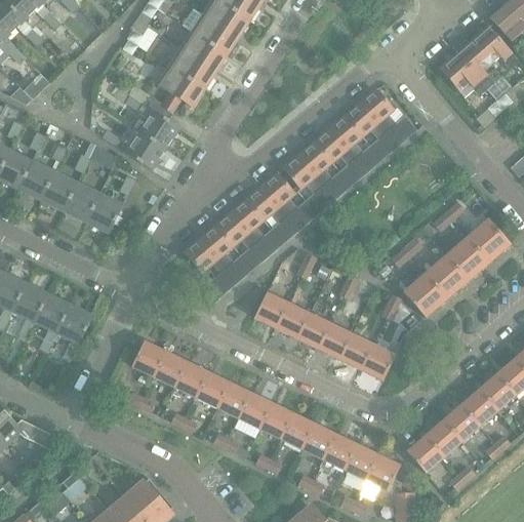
[(32,28),(24,21),(4,0),(2,0),(0,2),(0,30),(6,37),(16,28),(25,35),(32,28)]
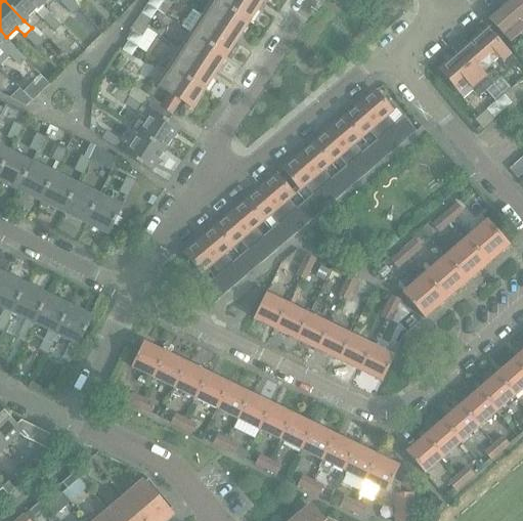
[(49,11),(42,3),(39,0),(4,0),(24,20),(35,10),(43,18),(49,11)]
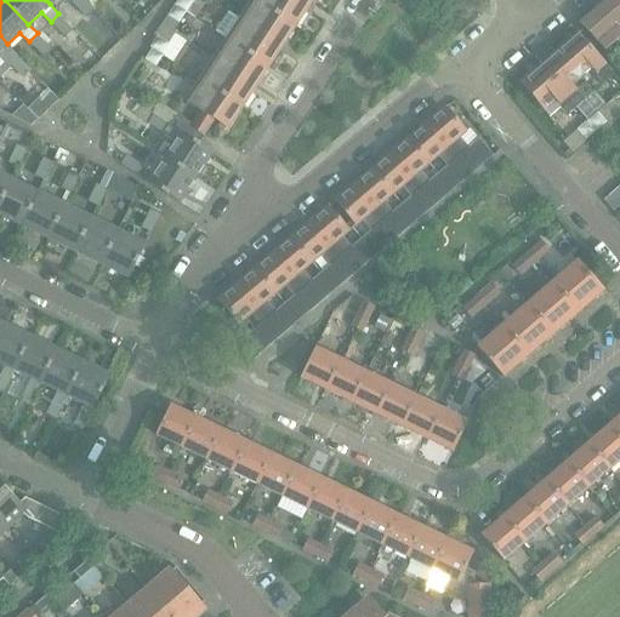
[(94,7),(86,0),(72,0),(70,1),(86,15),(94,7)]
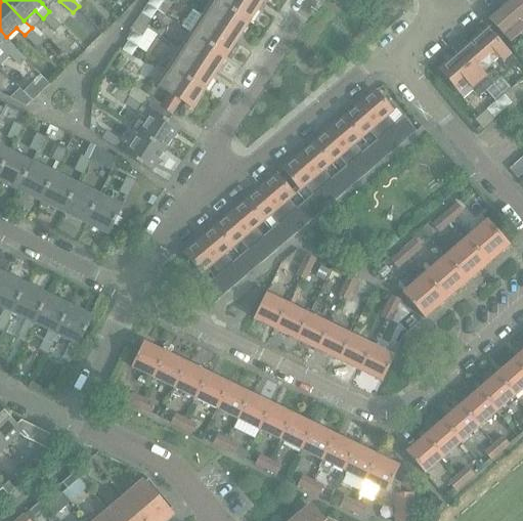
[(156,9),(157,7),(165,13),(173,1),(172,0),(148,0),(146,3),(156,9)]
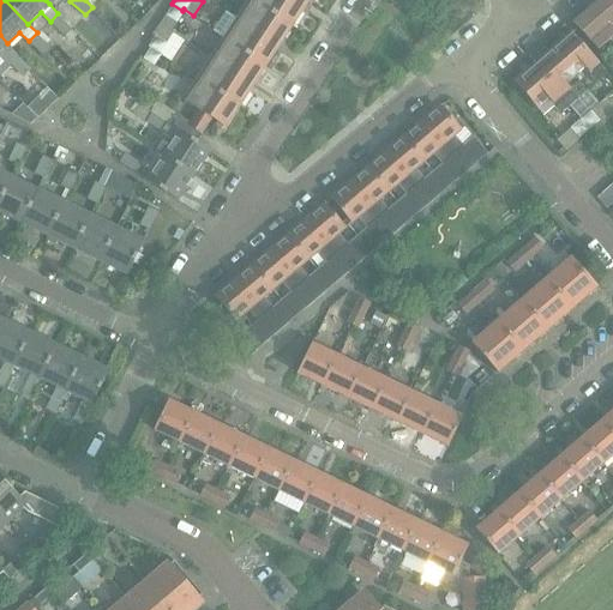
[(281,43),(294,23),(256,0),(252,0),(240,18),(281,43)]
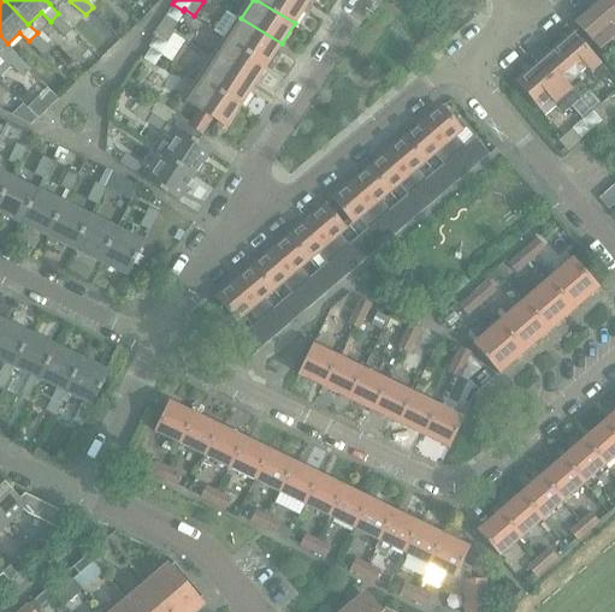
[(295,23),(308,3),(303,0),(256,0),(295,23)]
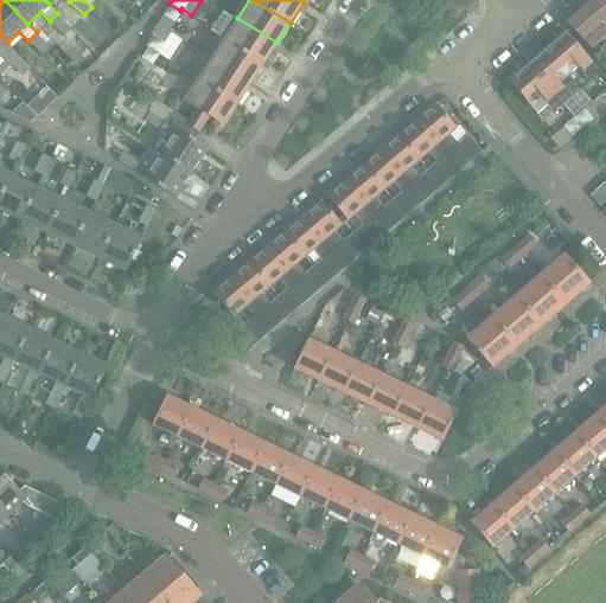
[(591,0),(587,4),(605,25),(605,24),(605,0),(591,0)]
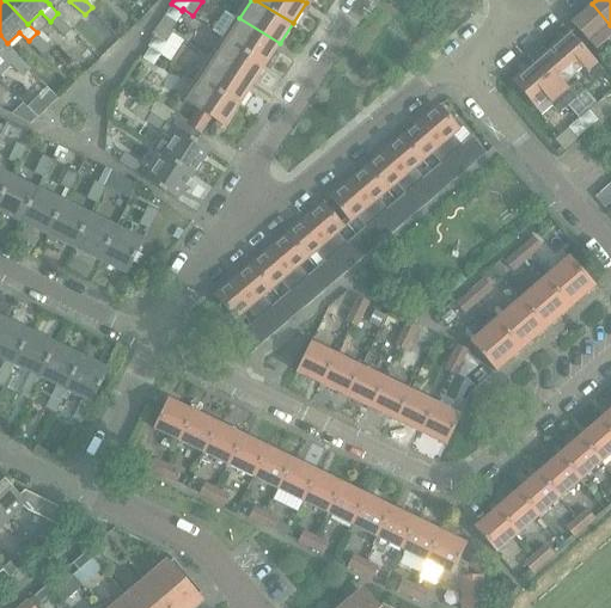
[(158,24),(171,32),(172,30),(170,29),(182,11),(171,4),(158,24)]
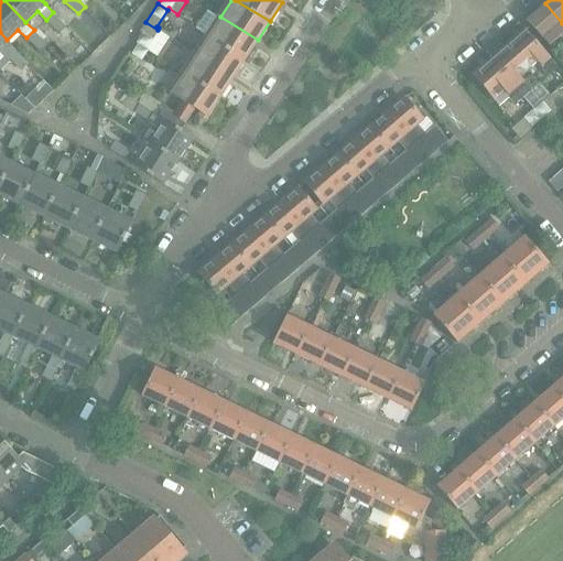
[(562,35),(556,28),(562,23),(545,3),(528,19),(558,52),(562,46),(562,35)]
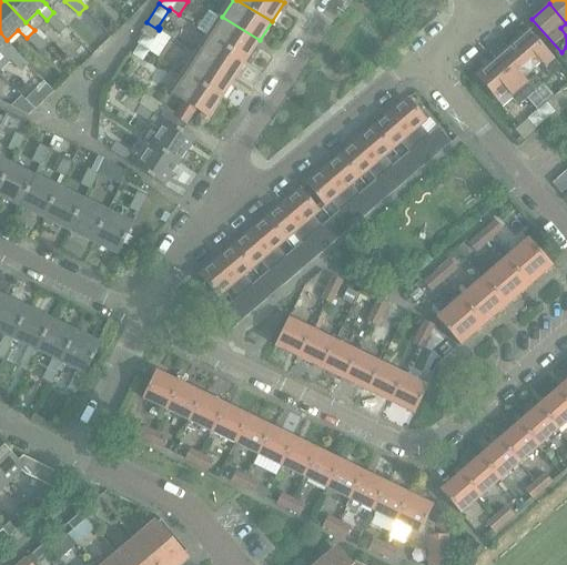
[(53,12),(47,20),(59,32),(67,24),(53,12)]
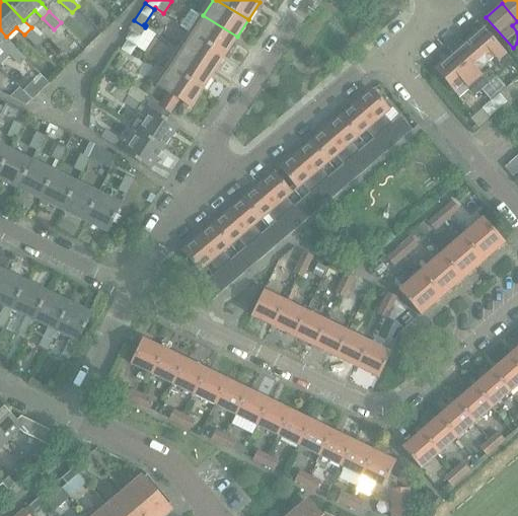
[(226,54),(237,37),(203,15),(192,32),(226,54)]
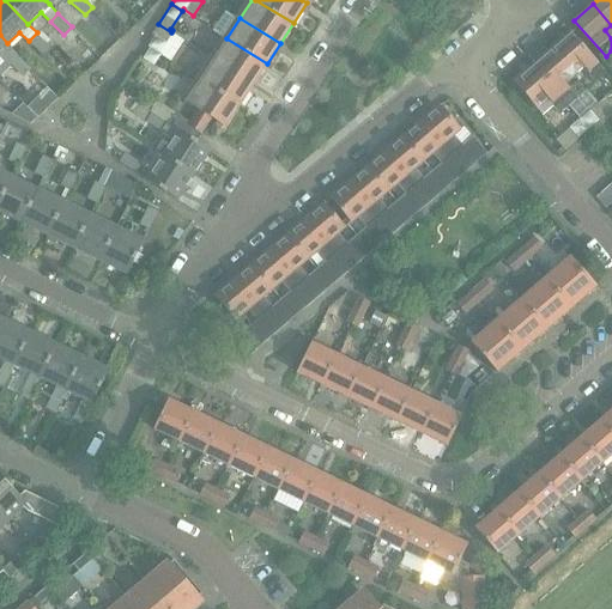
[(171,32),(158,24),(153,32),(155,34),(149,44),(150,46),(149,47),(159,54),(161,53),(159,52),(171,32)]
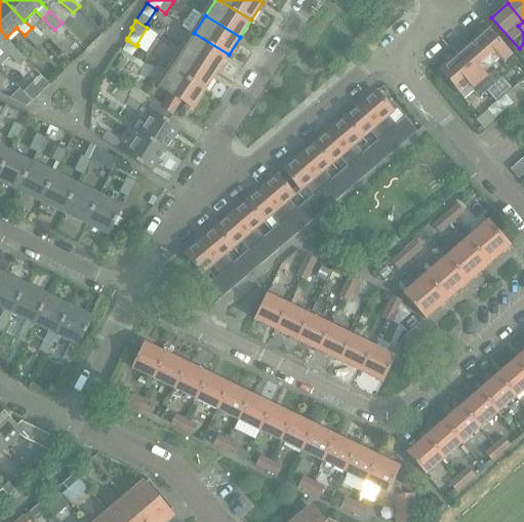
[(509,63),(515,56),(516,56),(509,49),(488,26),(472,39),(493,64),(501,55),(509,63)]
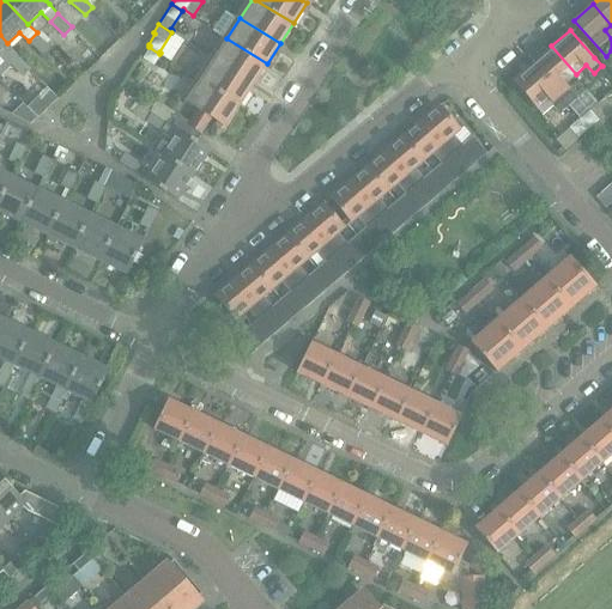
[(37,32),(29,41),(43,55),(52,48),(37,32)]
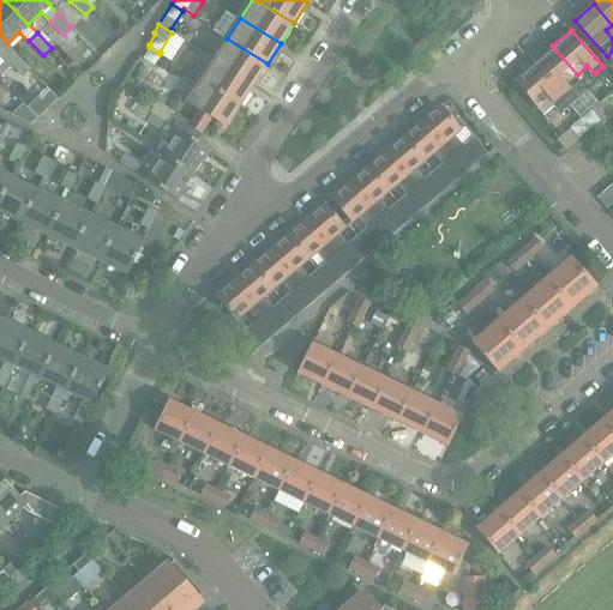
[(254,84),(268,64),(227,38),(214,59),(254,84)]
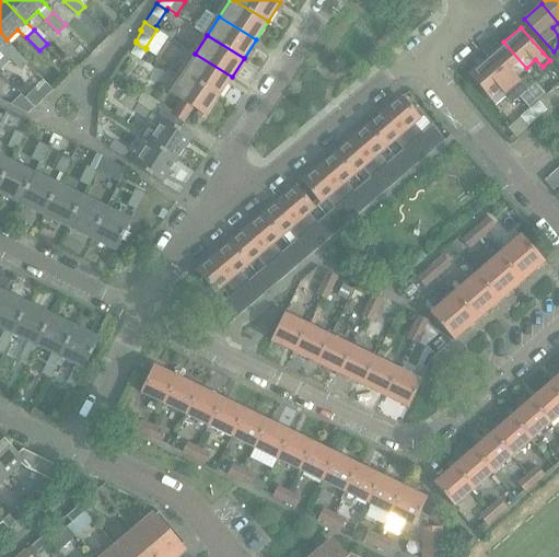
[(517,76),(526,68),(503,42),(488,56),(510,82),(516,89),(523,83),(517,76)]
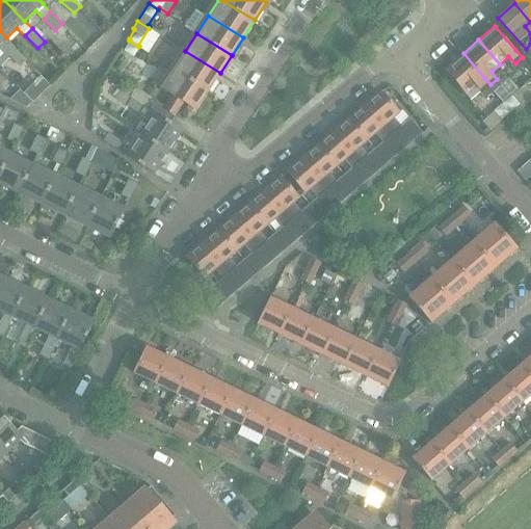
[(129,41),(124,49),(133,55),(138,47),(129,41)]
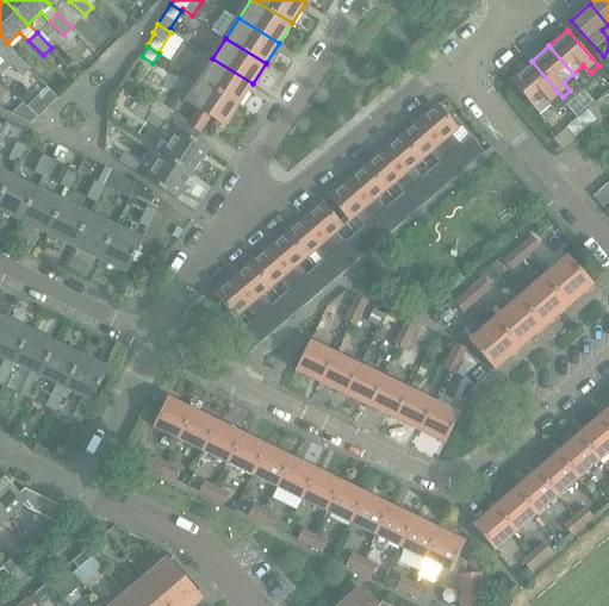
[(31,67),(17,52),(8,60),(23,75),(31,67)]
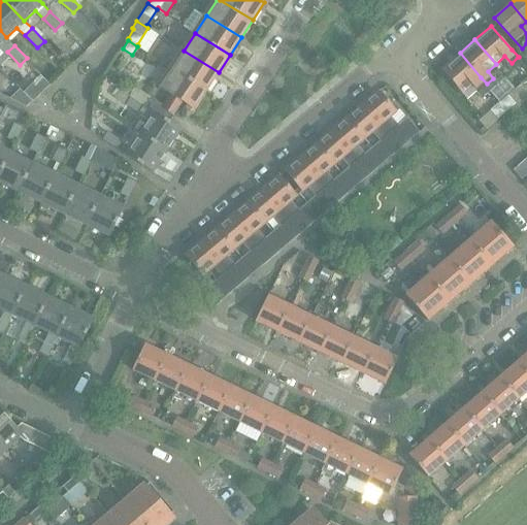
[(207,90),(219,72),(184,51),(172,68),(207,90)]
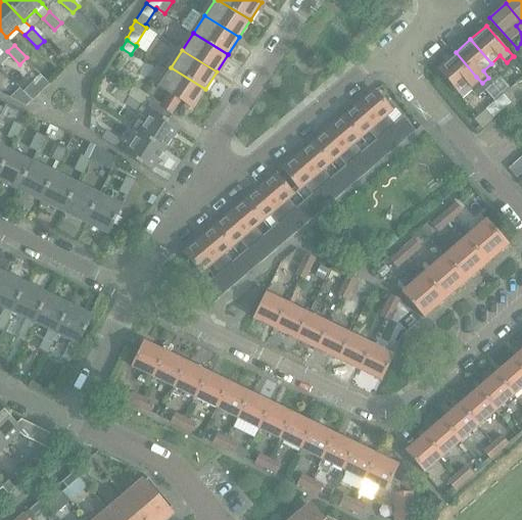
[(476,89),(482,83),(476,77),(456,52),(439,66),(460,91),(470,83),(476,89)]
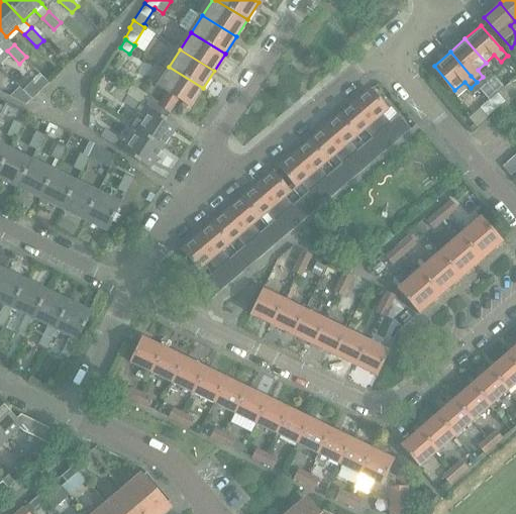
[(192,105),(203,88),(169,67),(158,84),(167,89),(179,97),(192,105)]
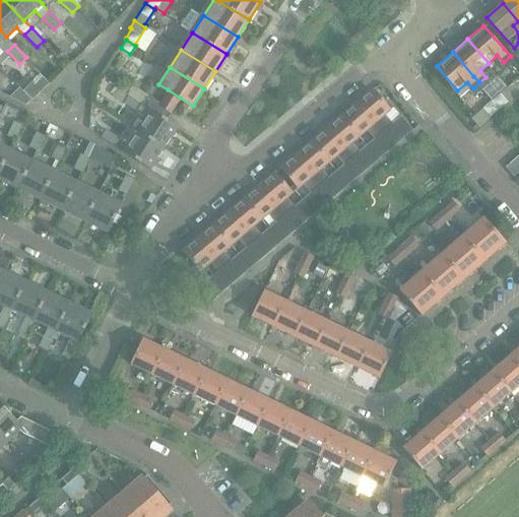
[(518,75),(509,85),(516,93),(518,89),(518,75)]
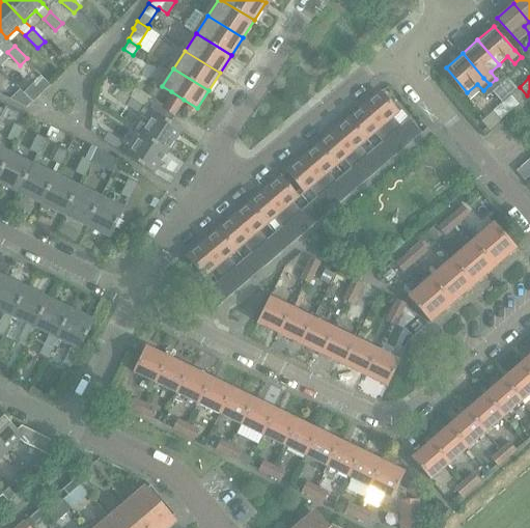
[(140,113),(151,95),(136,86),(130,95),(131,96),(126,104),(140,113)]
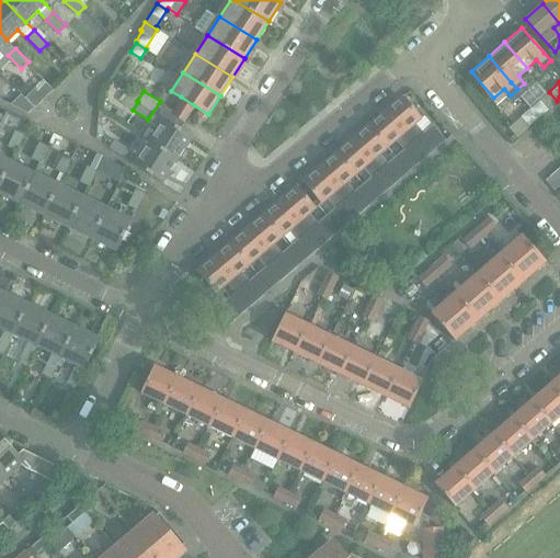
[(540,115),(557,101),(549,92),(532,106),(540,115)]
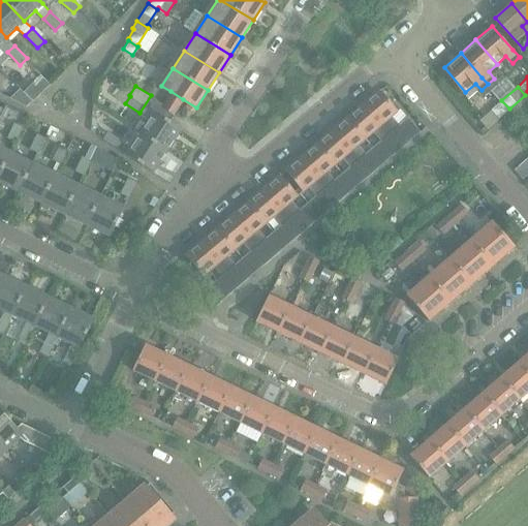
[(378,90),(362,104),(379,123),(400,146),(409,138),(420,130),(406,116),(405,117),(406,117),(397,124),(390,115),(394,111),(395,112),(396,111),(378,90)]
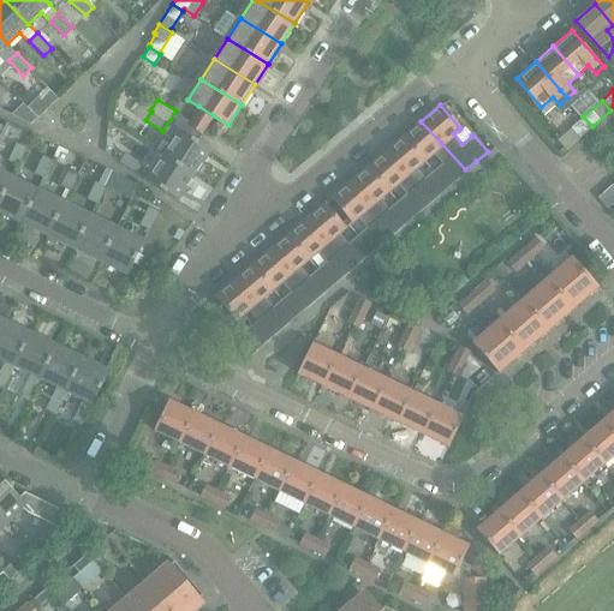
[(202,132),(213,115),(198,106),(190,120),(188,124),(202,132)]
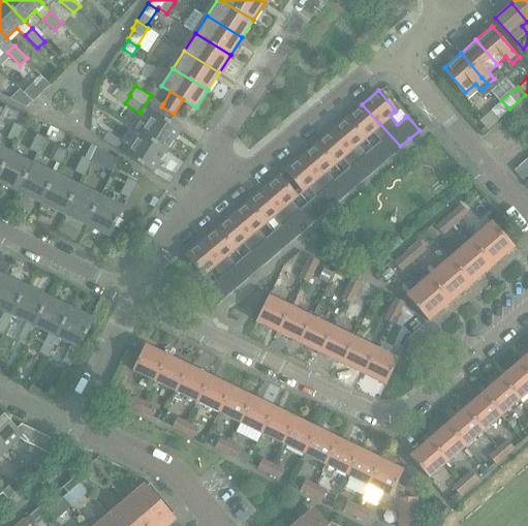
[(161,106),(163,103),(151,95),(140,113),(151,120),(143,132),(167,148),(182,127),(169,120),(174,114),(161,106)]
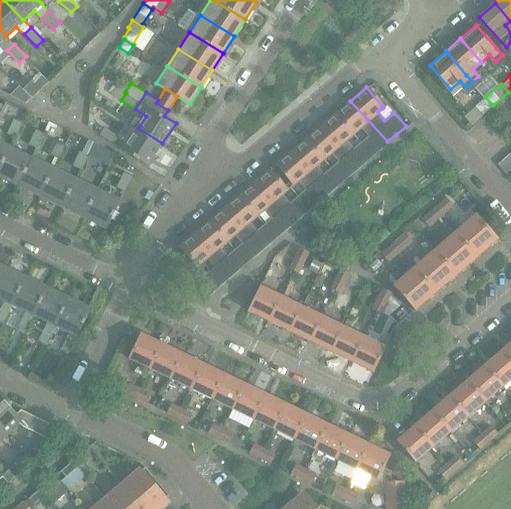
[(483,113),(493,105),(485,97),(476,105),(483,113)]
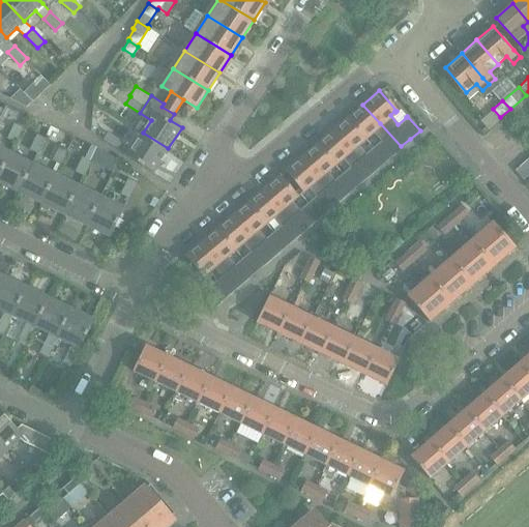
[(373,129),(381,139),(372,147),(384,160),(391,155),(391,154),(401,146),(380,123),(362,105),(346,118),(363,138),(373,129)]
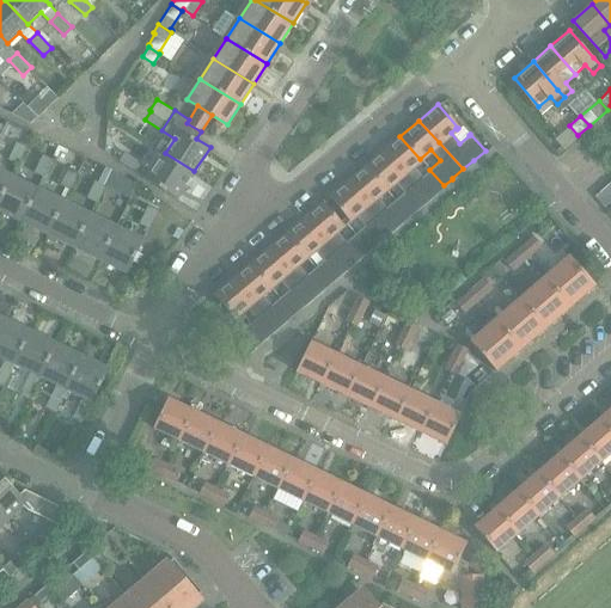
[(426,201),(435,192),(437,192),(444,185),(429,170),(421,177),(411,166),(420,159),(399,136),(382,152),(402,173),(426,201)]
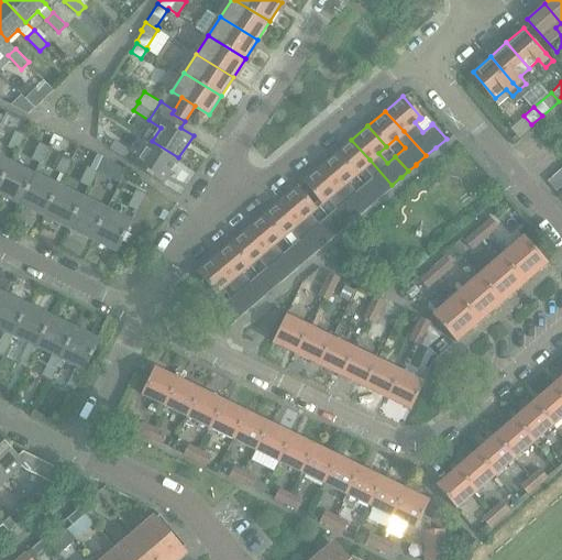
[(14,130),(7,145),(15,150),(23,134),(14,130)]
